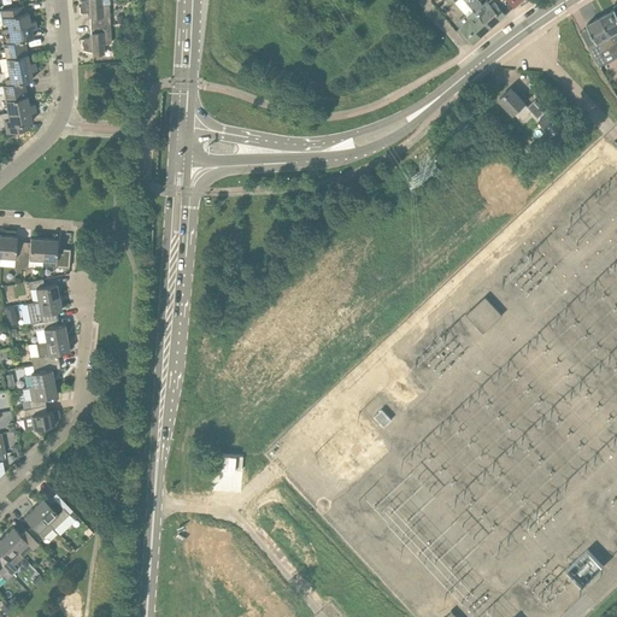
[(90,25),(110,24),(110,6),(101,4),(100,0),(86,0),(81,3),(81,7),(80,7),(80,6),(78,6),(80,13),(90,13),(90,18),(89,18),(90,25)]
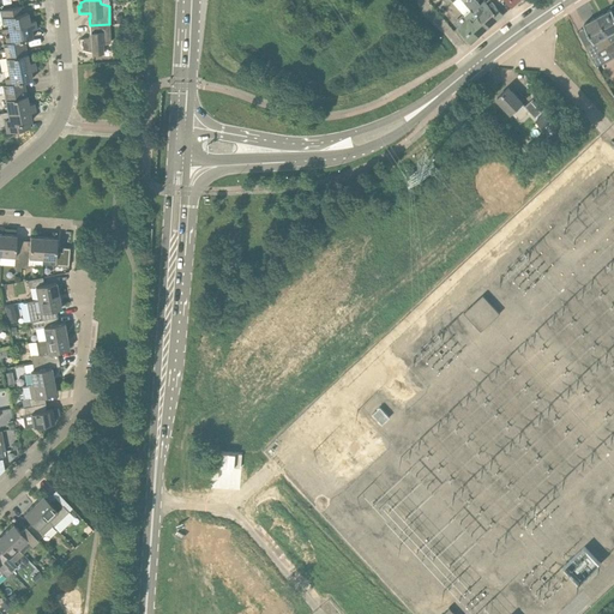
[(453,22),(459,28),(458,29),(470,42),(474,38),(476,40),(487,29),(476,18),(462,0),(440,0),(446,6),(452,2),(463,13),(453,22)]
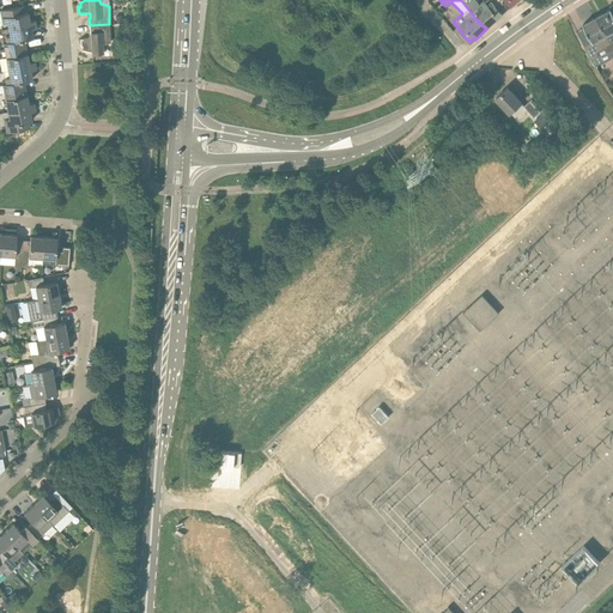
[(461,0),(475,18),(486,29),(503,14),(491,2),(487,5),(485,2),(480,5),(475,0),(461,0)]
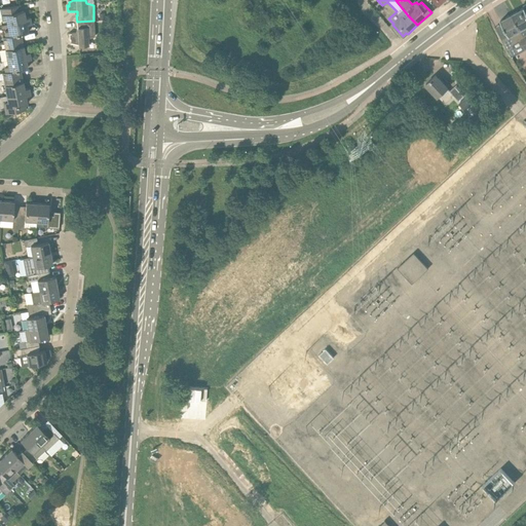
[(7,20),(8,25),(31,21),(30,17),(26,19),(24,10),(22,11),(21,5),(0,9),(2,21),(7,20)]
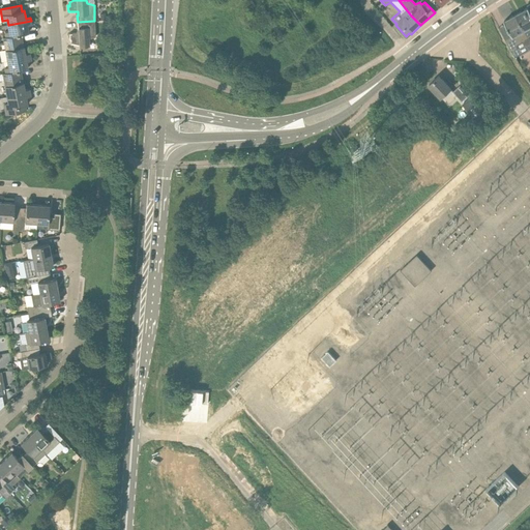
[(517,15),(529,39),(529,27),(529,10),(528,7),(517,15)]
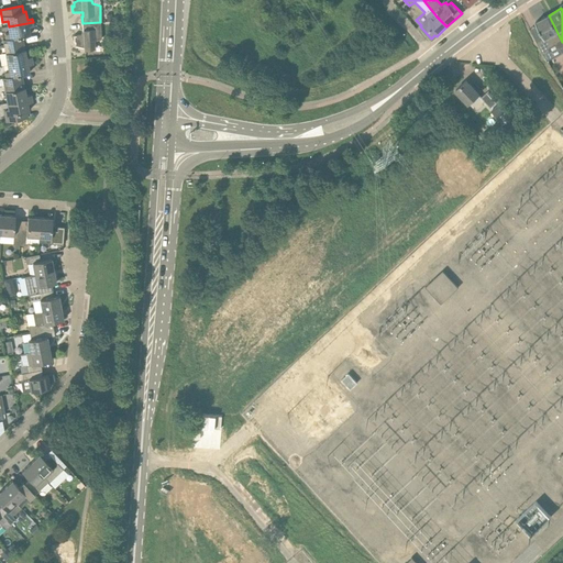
[(562,53),(562,52),(562,42),(549,15),(536,22),(544,39),(537,42),(543,54),(550,51),(548,47),(556,43),(562,53)]
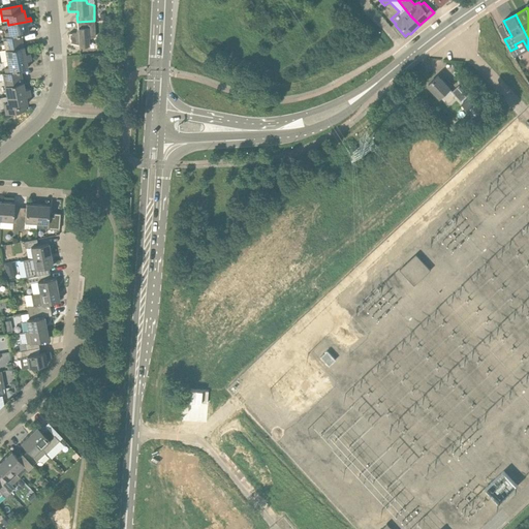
[(31,21),(8,25),(9,31),(5,32),(6,36),(3,37),(4,44),(22,40),(21,34),(28,33),(27,25),(32,24),(31,21)]
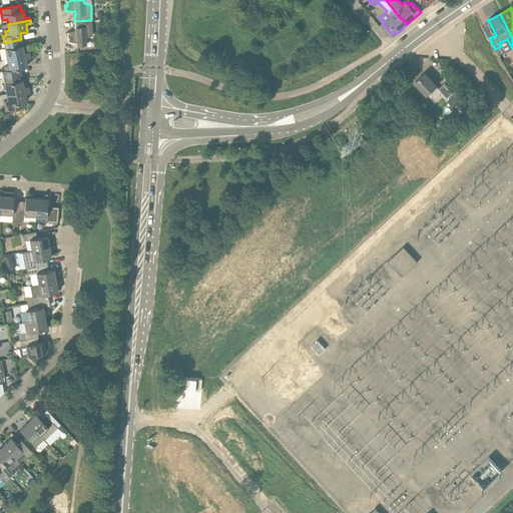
[(91,20),(75,21),(75,28),(76,28),(76,32),(67,32),(67,39),(68,39),(68,38),(69,38),(69,41),(76,43),(76,46),(86,45),(86,38),(92,36),(91,20)]
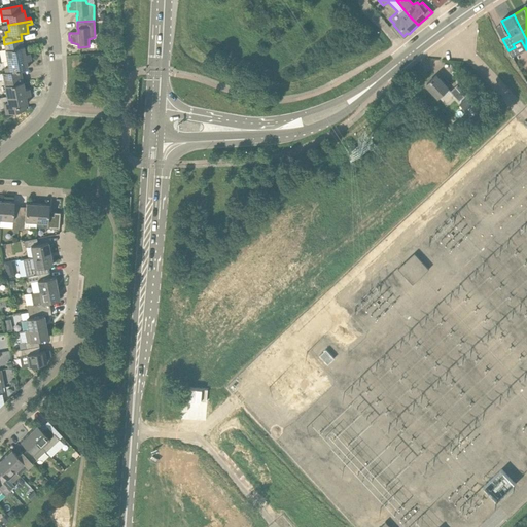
[(22,40),(4,44),(7,61),(30,57),(30,53),(25,54),(24,46),(22,40)]
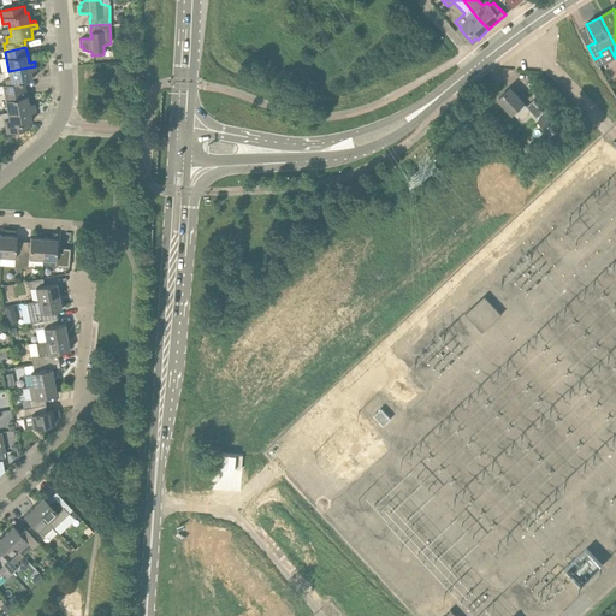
[(35,66),(9,71),(10,78),(5,78),(6,84),(3,86),(5,93),(25,89),(24,82),(33,80),(30,71),(36,70),(35,66)]
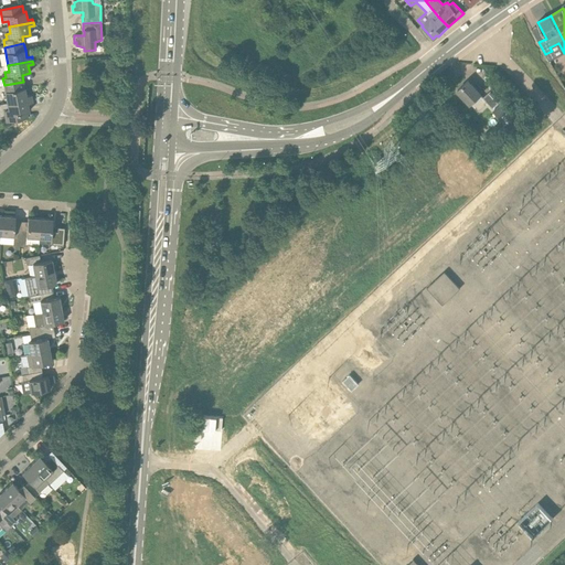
[(470,104),(480,94),(468,81),(457,91),(470,104)]
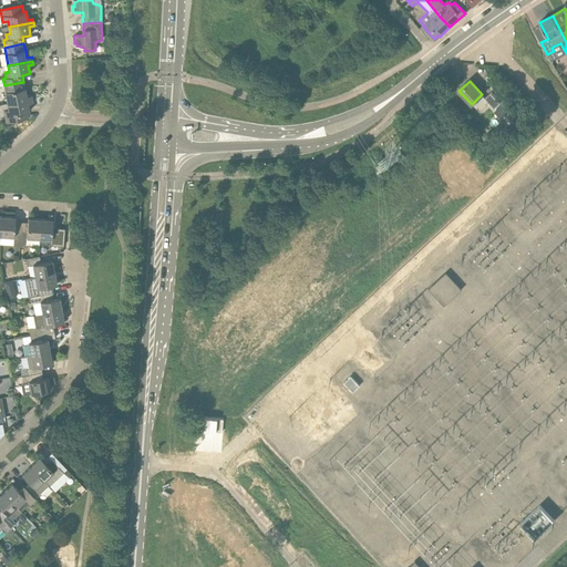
[(23,82),(4,85),(8,104),(32,99),(31,95),(27,96),(24,88),(23,82)]
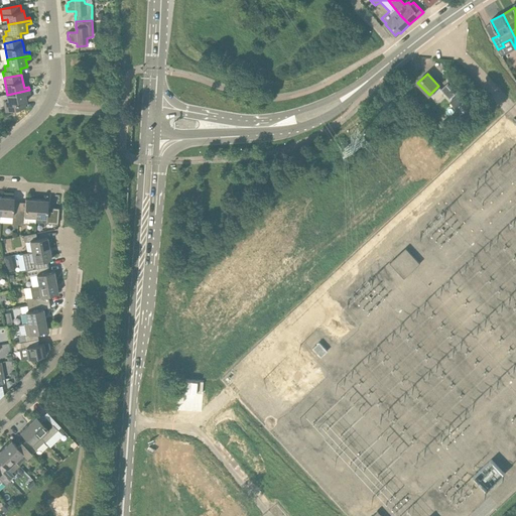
[(449,99),(455,94),(446,85),(440,90),(449,99)]
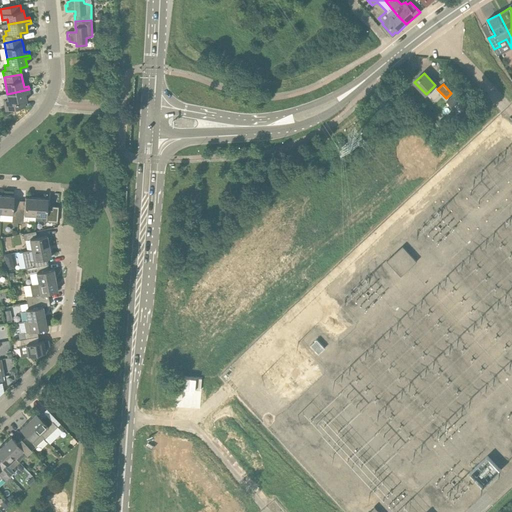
[(29,89),(7,94),(8,99),(4,100),(6,111),(25,107),(24,101),(27,101),(25,94),(30,93),(29,89)]
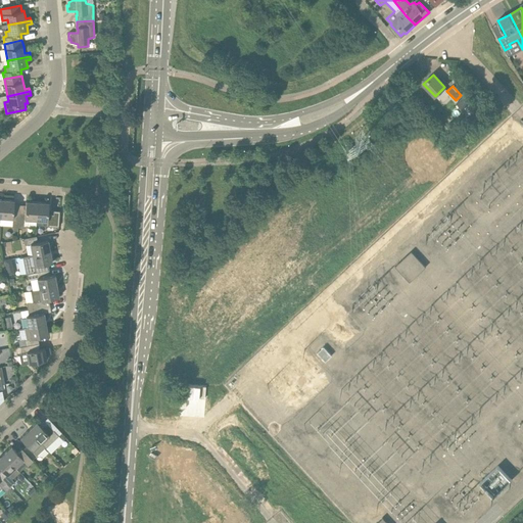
[(463,96),(458,101),(464,108),(470,103),(469,103),(463,96)]
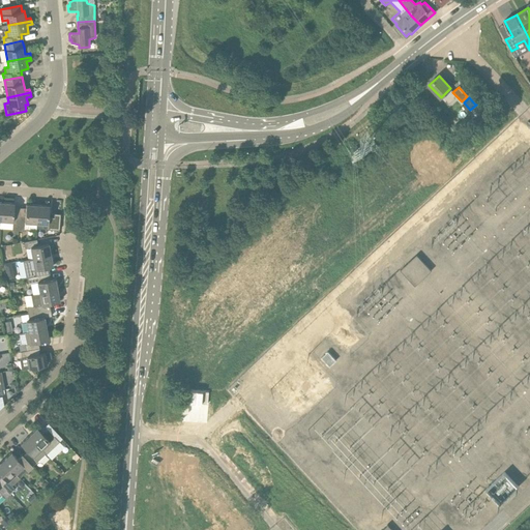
[(476,105),(470,110),(475,115),(480,110),(476,105)]
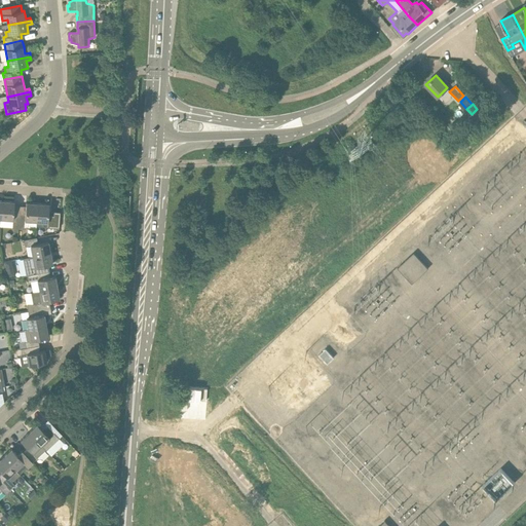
[(19,229),(20,214),(13,214),(14,201),(3,200),(1,219),(12,220),(12,229),(19,229)]
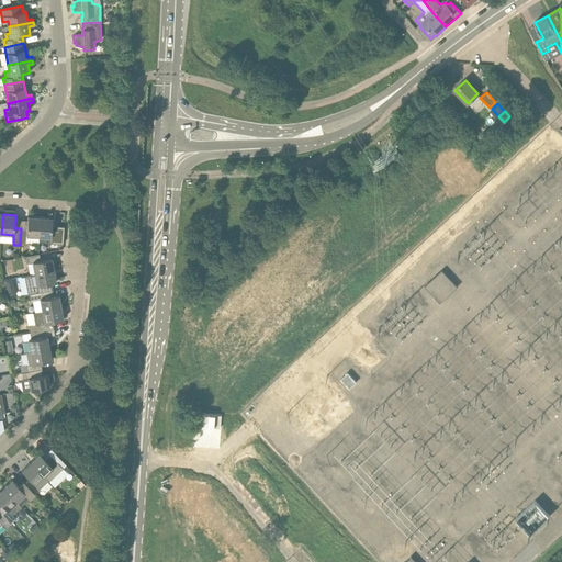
[(26,229),(21,228),(20,245),(26,246),(26,236),(38,237),(41,217),(27,216),(26,229)]
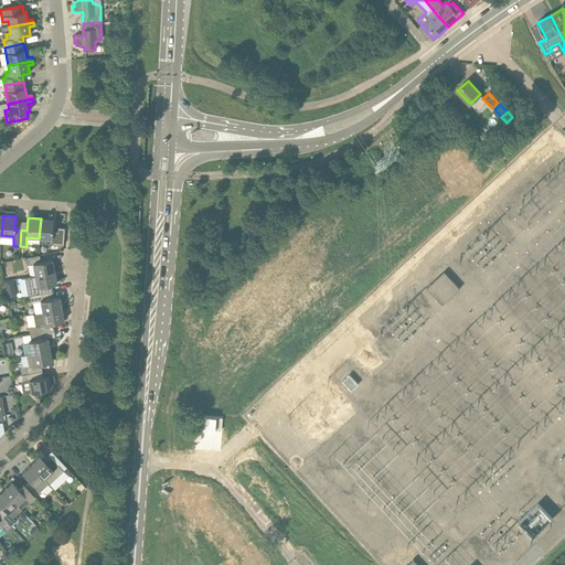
[(41,219),(39,238),(39,243),(51,243),(51,248),(57,248),(59,233),(52,232),(53,220),(41,219)]
